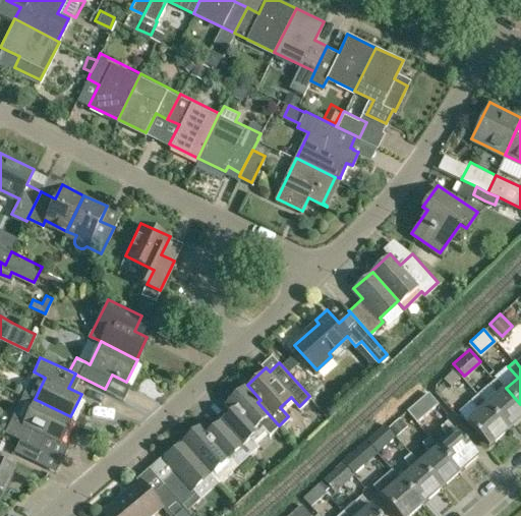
[(450,386),(461,375),(453,365),(440,378),(441,379),(431,387),(448,405),(458,395),(450,386)]
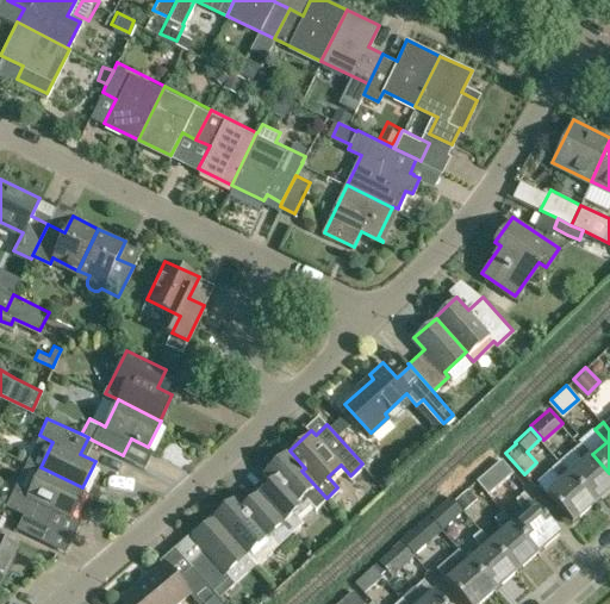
[(584,460),(571,472),(595,500),(609,486),(609,473),(592,454),(582,441),(573,447),(584,460)]
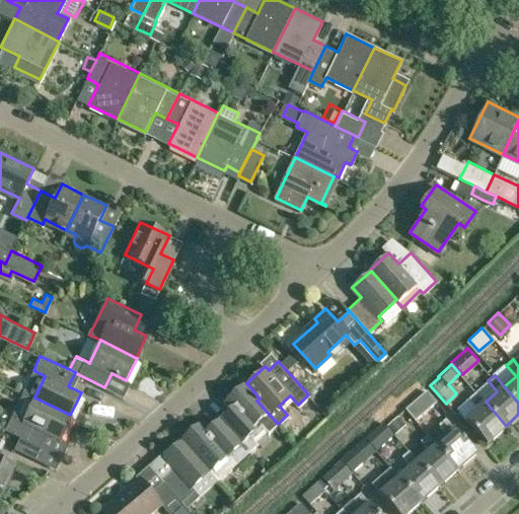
[(260,398),(246,383),(245,382),(224,401),(234,412),(223,422),(249,450),(256,444),(249,435),(261,425),(268,432),(278,424),(256,400),(260,398)]
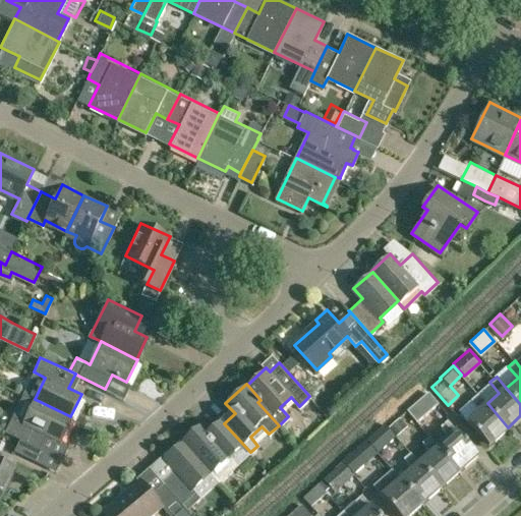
[(407,408),(416,419),(438,401),(428,390),(407,408)]
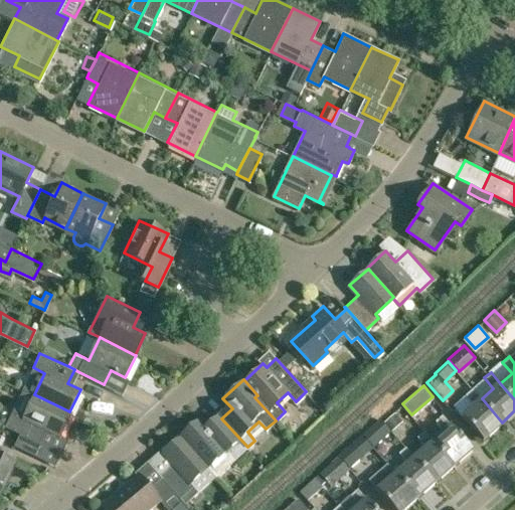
[(502,422),(482,398),(472,388),(466,393),(475,404),(464,414),(484,439),(502,422)]
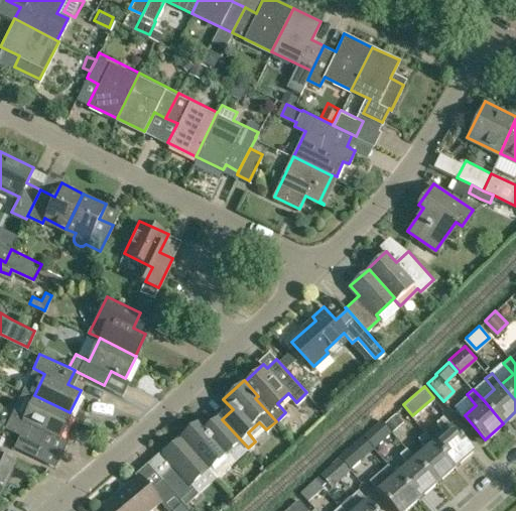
[(70,412),(34,395),(24,416),(12,411),(5,426),(20,433),(39,442),(46,428),(60,435),(72,412),(70,412)]
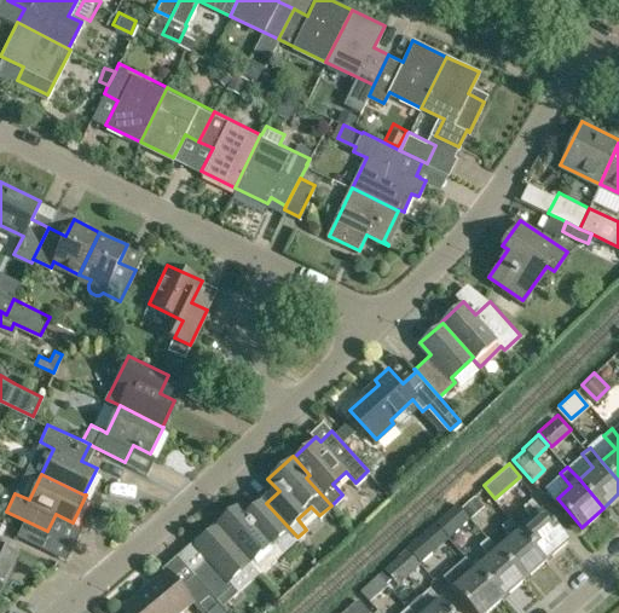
[(473,493),(462,504),(470,514),(482,504),(473,493)]
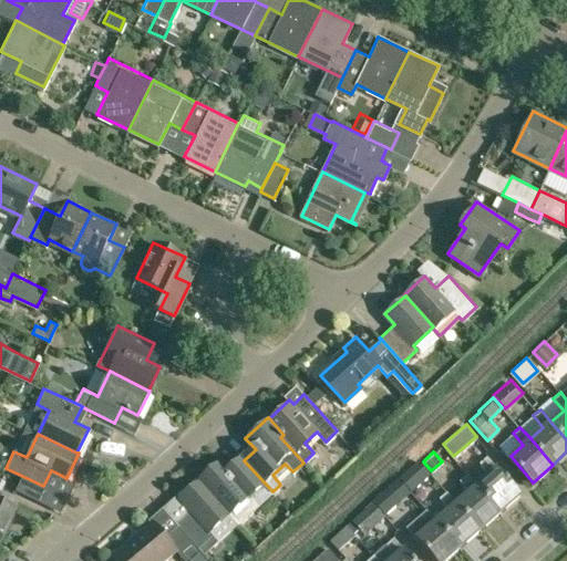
[(490,474),(476,485),(476,486),(500,510),(521,492),(487,455),(480,461),(490,474)]
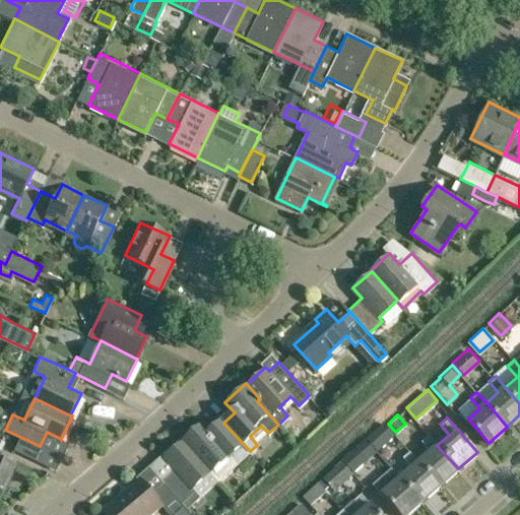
[(366,436),(371,443),(376,450),(394,434),(383,421),(365,436),(366,436)]
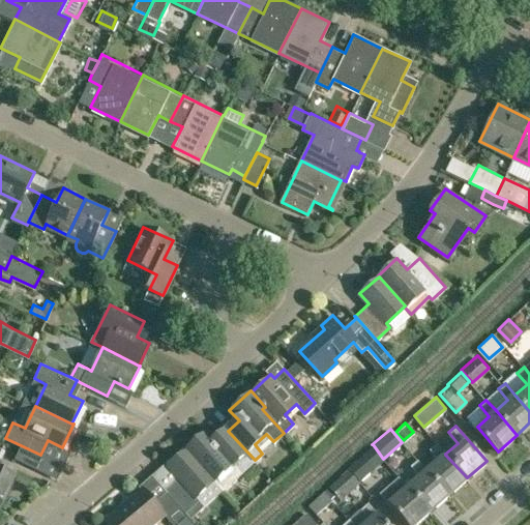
[(255,460),(228,431),(215,442),(205,431),(185,448),(187,450),(213,479),(213,480),(222,490),(255,460)]
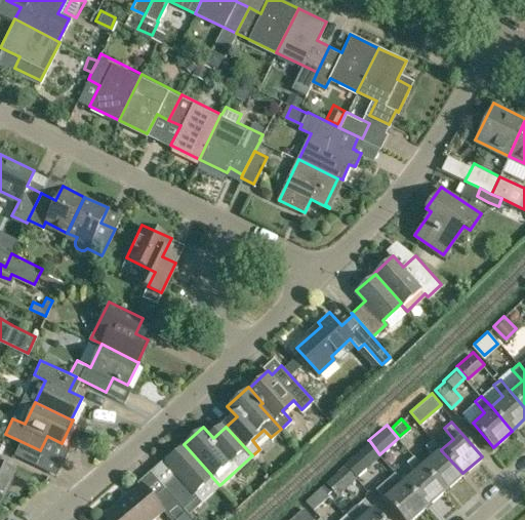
[(435,455),(423,466),(422,466),(444,489),(462,473),(441,450),(441,449),(432,439),(426,444),(435,455)]
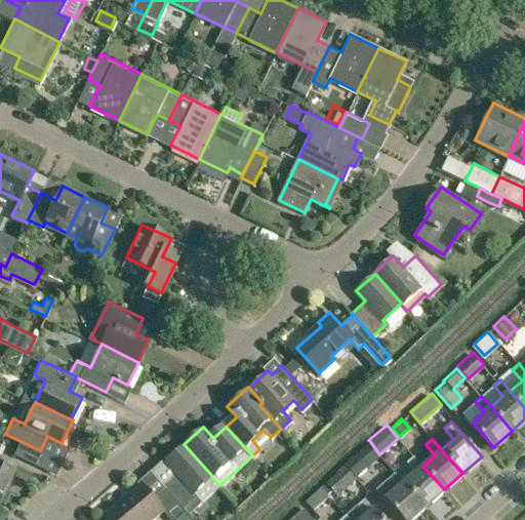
[(40,450),(21,441),(14,452),(38,464),(44,452),(40,450)]
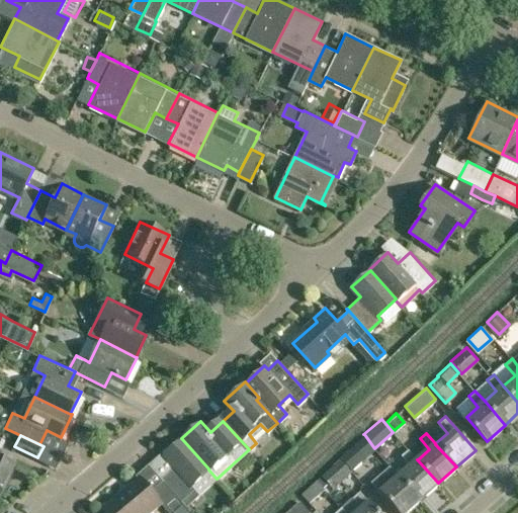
[(370,447),(367,444),(363,439),(352,448),(357,453),(358,454),(360,451),(362,454),(370,447)]
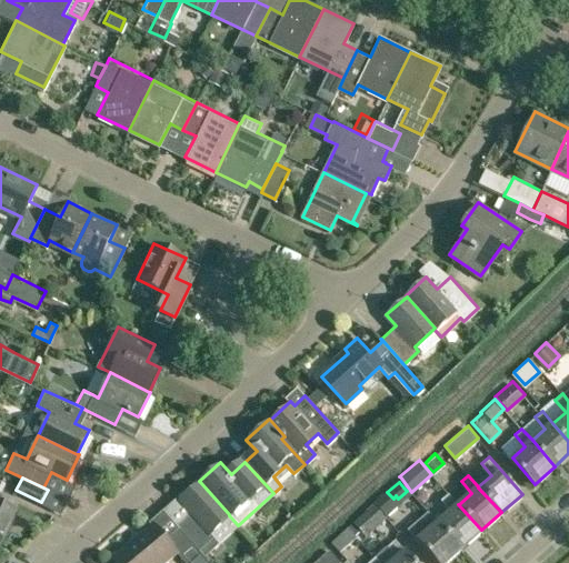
[(229,514),(201,483),(181,501),(191,512),(178,525),(180,528),(205,554),(218,542),(209,533),(229,515),(229,514)]
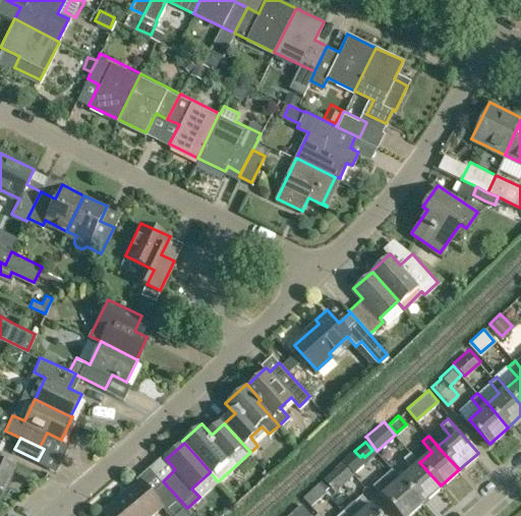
[(413,468),(402,477),(422,502),(441,485),(419,462),(420,462),(410,451),(404,457),(413,468)]
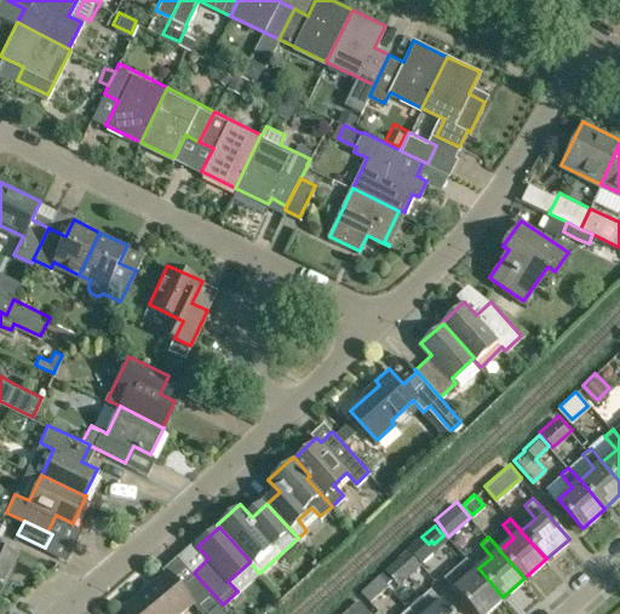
[(0,551),(0,586),(1,587),(18,555),(5,547),(3,552),(0,551)]
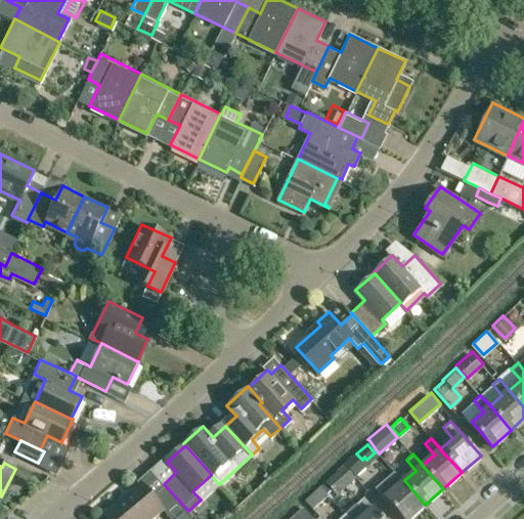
[(336,493),(355,476),(344,463),(324,479),(336,493)]
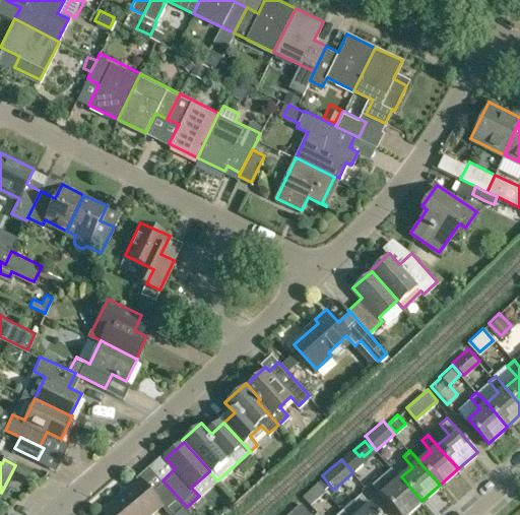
[(401,476),(392,465),(385,472),(394,483),(382,493),(401,514),(405,514),(421,501),(401,476)]
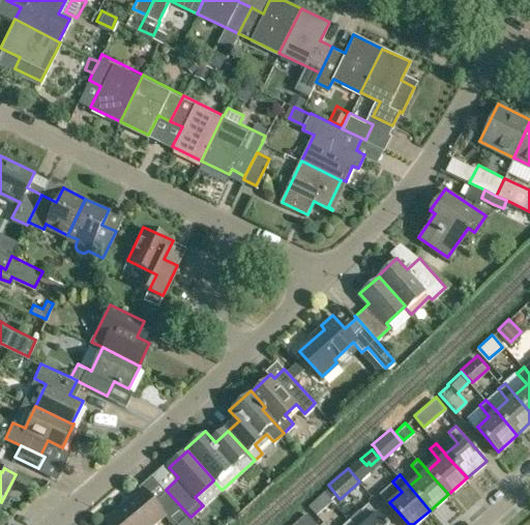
[(190,517),(168,492),(155,502),(142,488),(105,520),(109,524),(150,524),(164,515),(172,524),(195,524),(196,524),(189,518),(190,517)]
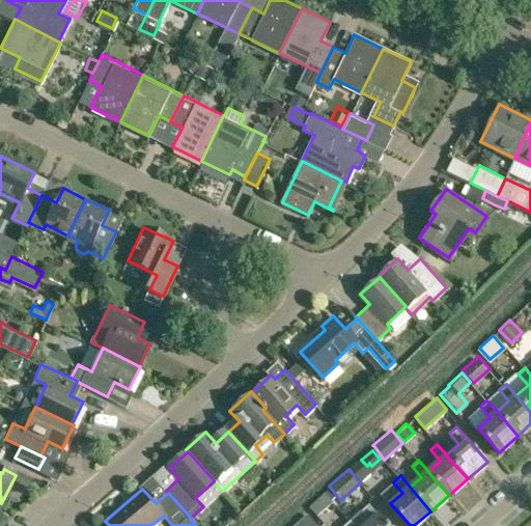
[(316,515),(333,500),(324,491),(308,504),(316,515)]
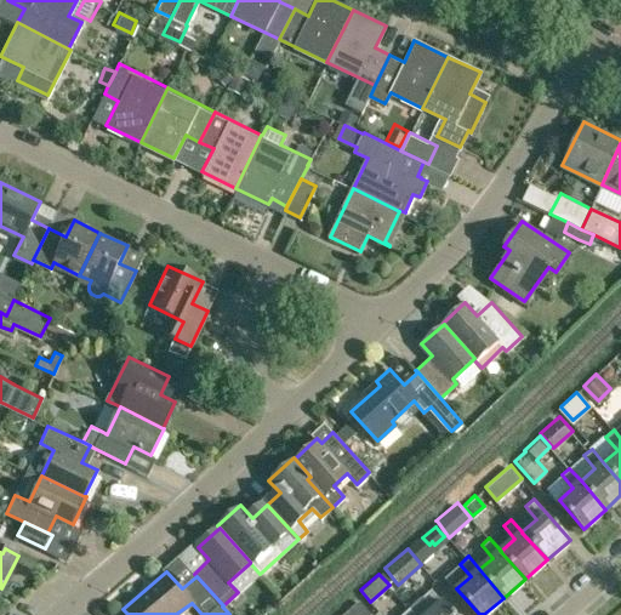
[(436,608),(426,614),(456,614),(432,587),(423,594),(436,608)]
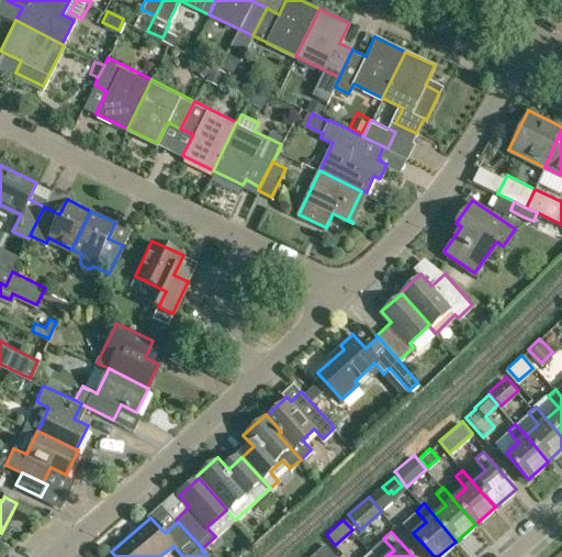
[(316,556),(337,556),(326,544),(314,554),(316,556)]
